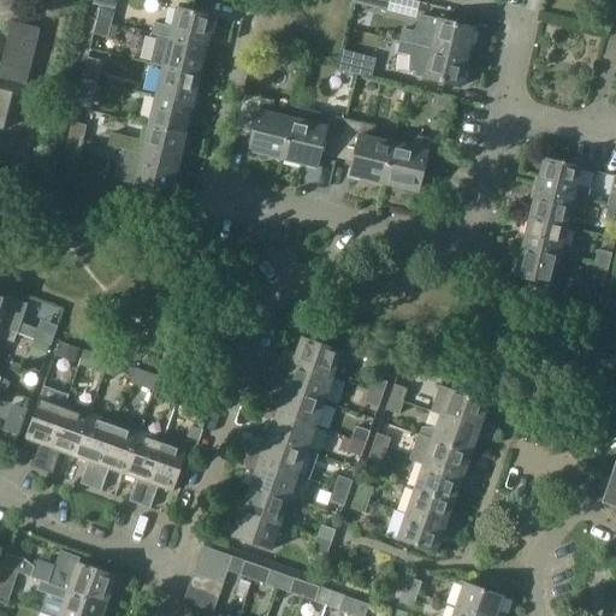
[(389,15),(391,0),(355,0),(354,6),(389,15)]
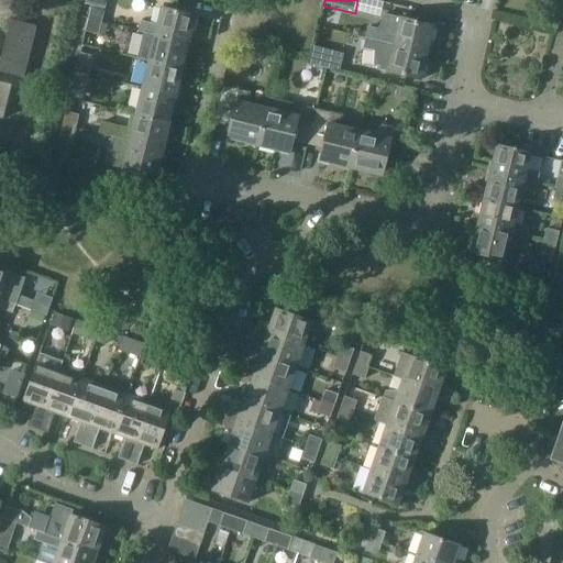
[(101,22),(105,9),(91,6),(89,19),(101,22)]
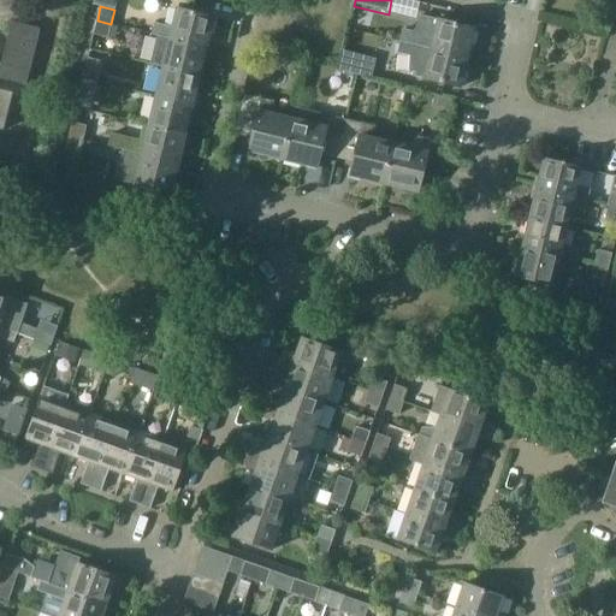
[(208,48),(215,19),(178,10),(173,28),(154,23),(152,35),(171,40),(171,39),(208,48)]
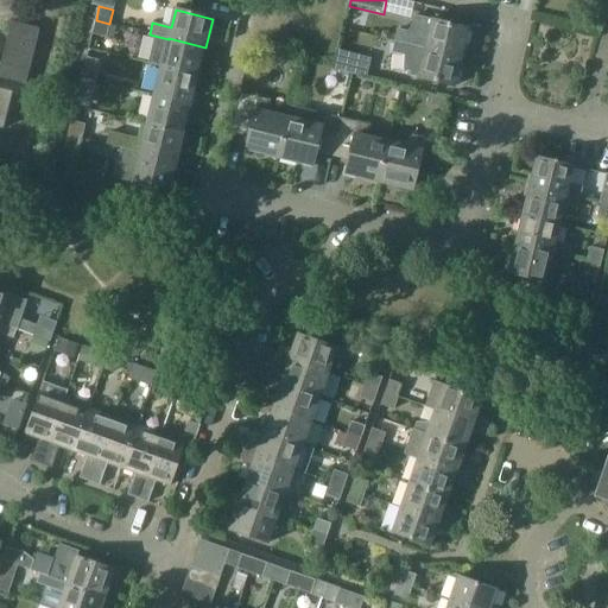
[(399,31),(397,43),(406,45),(463,58),(470,30),(435,20),(416,16),(411,33),(409,33),(399,31)]
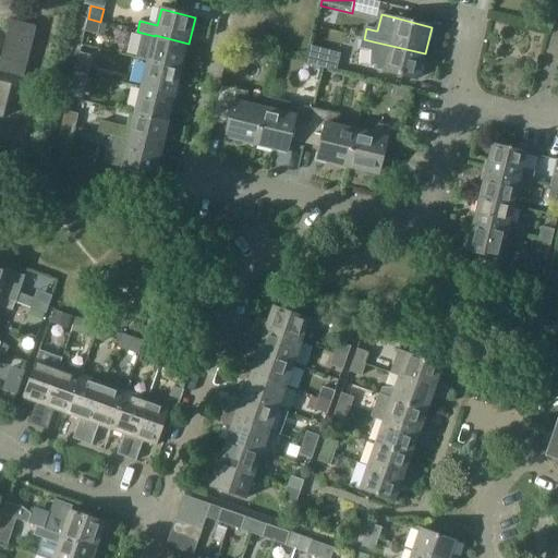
[(97,34),(100,22),(88,19),(85,31),(97,34)]
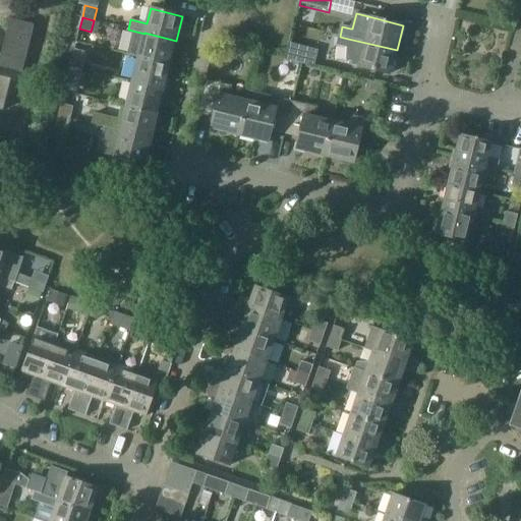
[(0,111),(3,112),(11,80),(0,77),(0,68),(22,74),(35,25),(10,19),(1,55),(0,55),(0,111)]
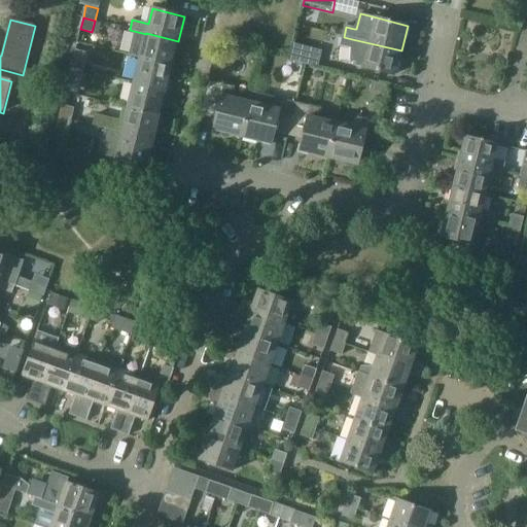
[(172,66),(178,41),(146,33),(146,34),(140,59),(172,66)]
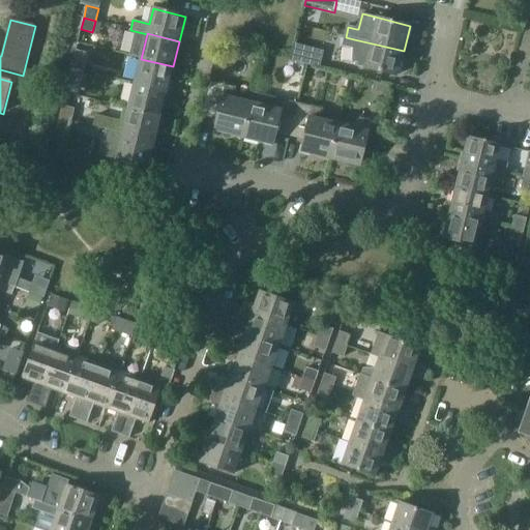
[(346,37),(344,48),(350,49),(349,62),(348,62),(348,63),(358,64),(358,66),(365,67),(364,68),(365,68),(396,77),(404,51),(354,39),(346,37)]
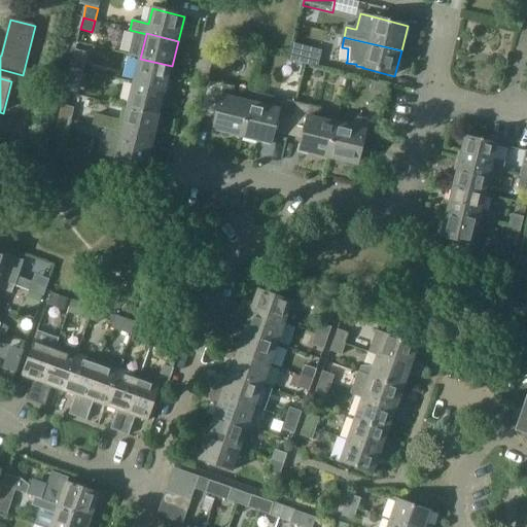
[(319,69),(323,53),(293,45),(289,61),(319,69)]
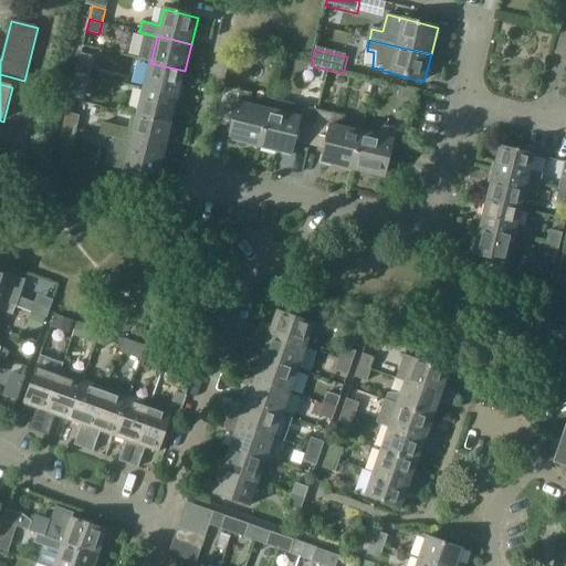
[(88,76),(94,56),(81,53),(76,73),(88,76)]
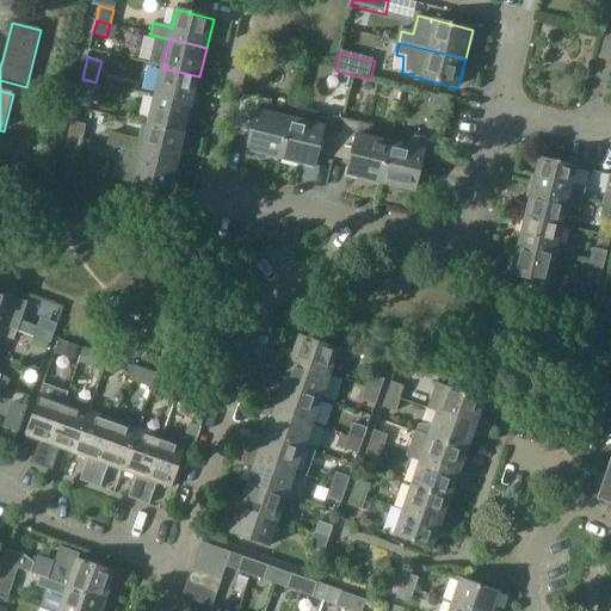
[(192,106),(199,76),(162,68),(155,97),(192,106)]
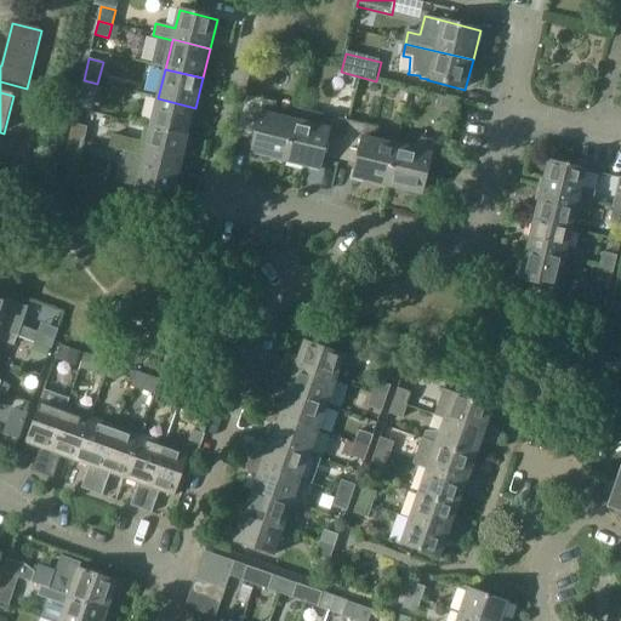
[(95,97),(97,84),(84,80),(80,93),(95,97)]
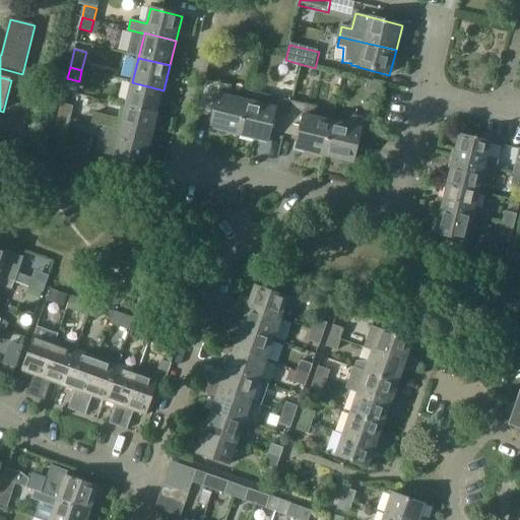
[(157,115),(164,90),(132,82),(126,107),(157,115)]
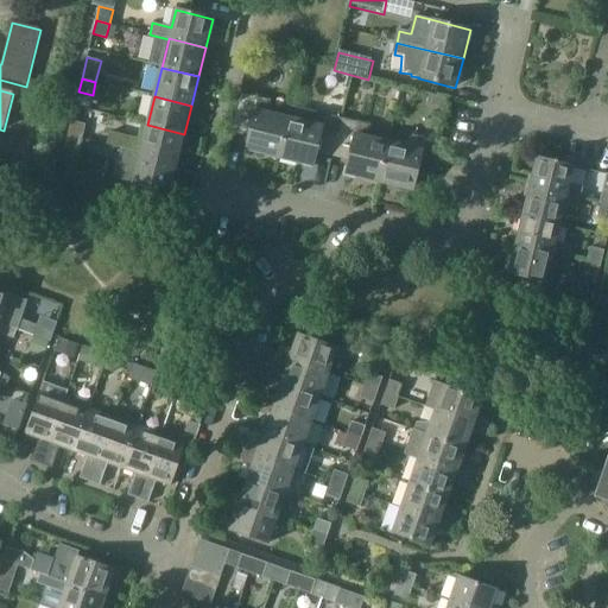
[(280,160),(290,120),(272,115),(272,103),(244,96),(234,135),(249,139),(247,152),(280,160)]
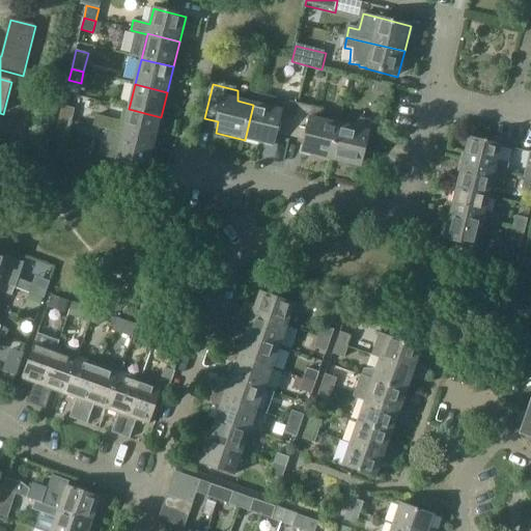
[(291,139),(300,105),(275,99),(270,108),(253,105),(245,140),(275,147),(277,136),(291,139)]
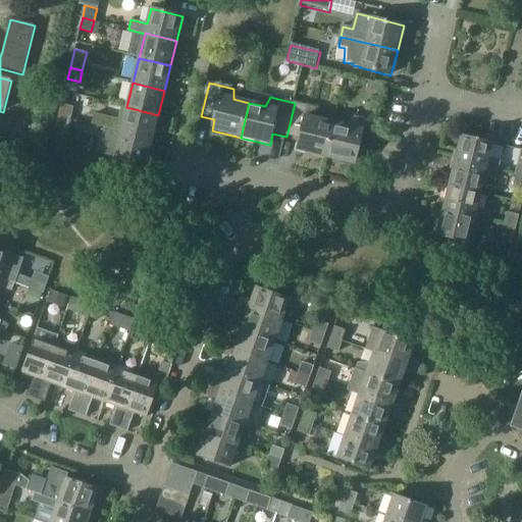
[(327,158),(335,123),(320,119),(320,110),(295,103),(286,137),(300,140),(297,151),(327,158)]
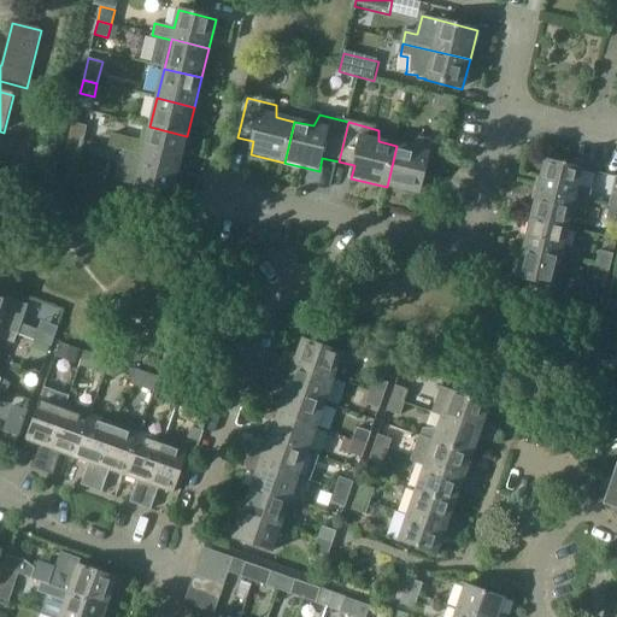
[(83,140),(86,127),(72,123),(69,136),(83,140)]
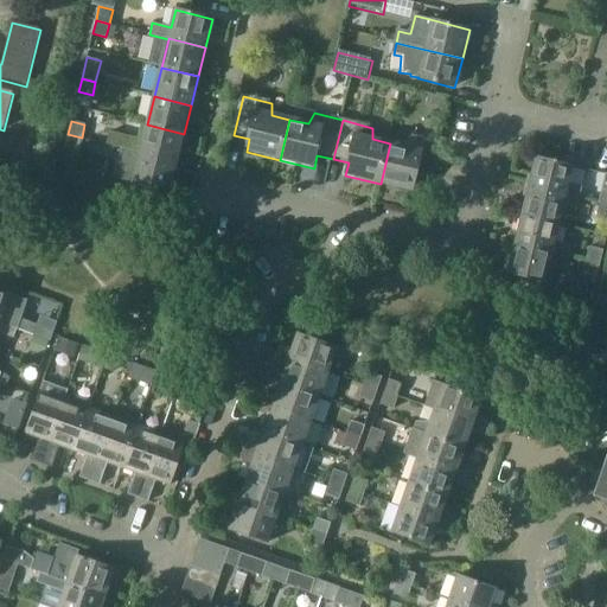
[(177,164),(184,134),(147,125),(142,123),(138,140),(112,134),(109,147),(122,149),(177,164)]
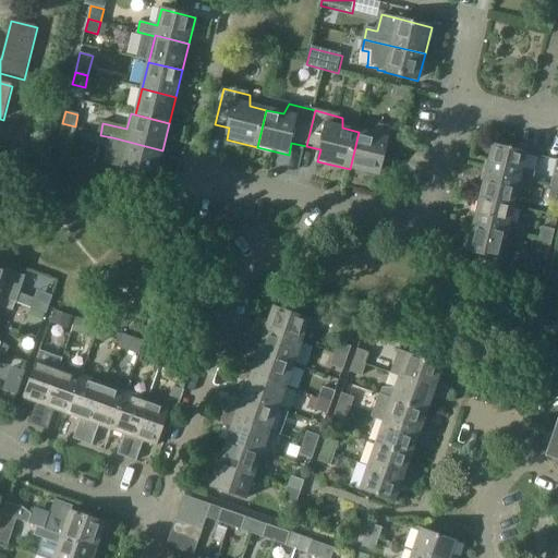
[(72,140),(75,126),(62,123),(59,136),(72,140)]
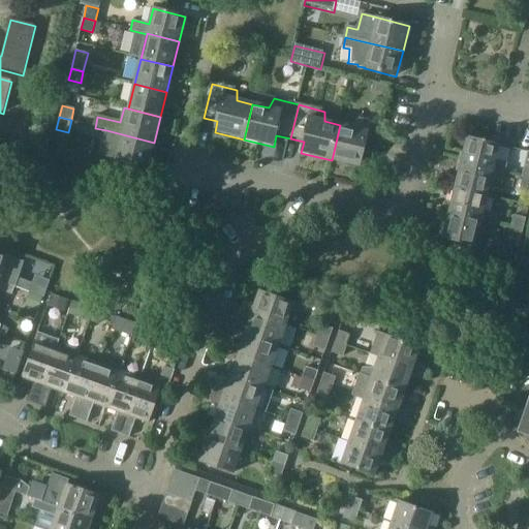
[(376,159),(384,126),(362,120),(356,129),(340,125),(332,160),(362,167),(364,156),(376,159)]
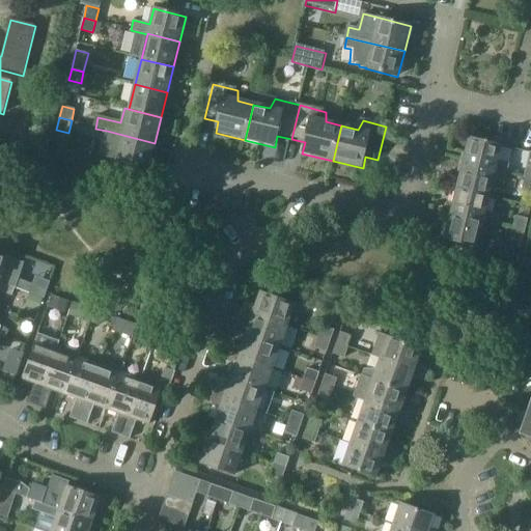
[(148,168),(155,143),(107,131),(101,157),(148,168)]
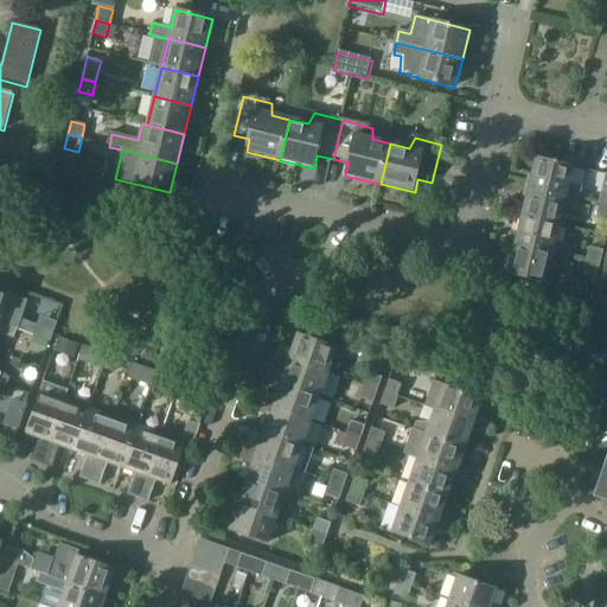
[(579,198),(582,186),(568,184),(573,165),(536,157),(529,187),(579,198)]
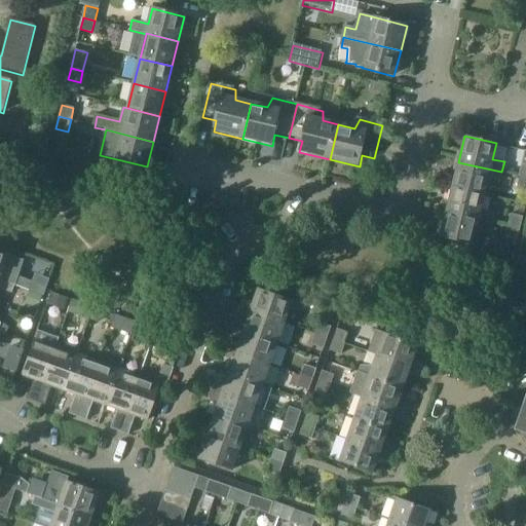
[(499,181),(501,172),(458,162),(453,186),(484,193),(488,178),(499,181)]
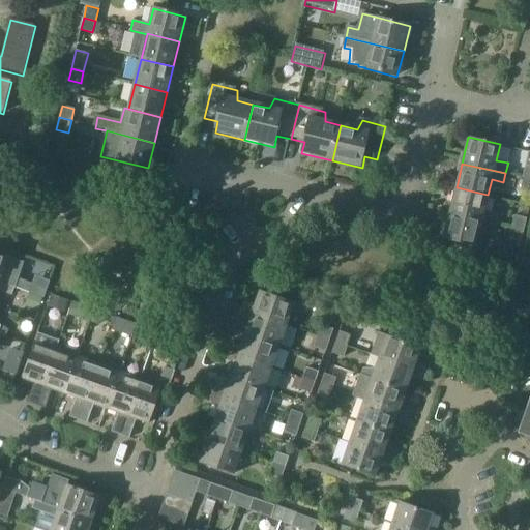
[(529,192),(529,178),(523,177),(520,189),(529,192)]
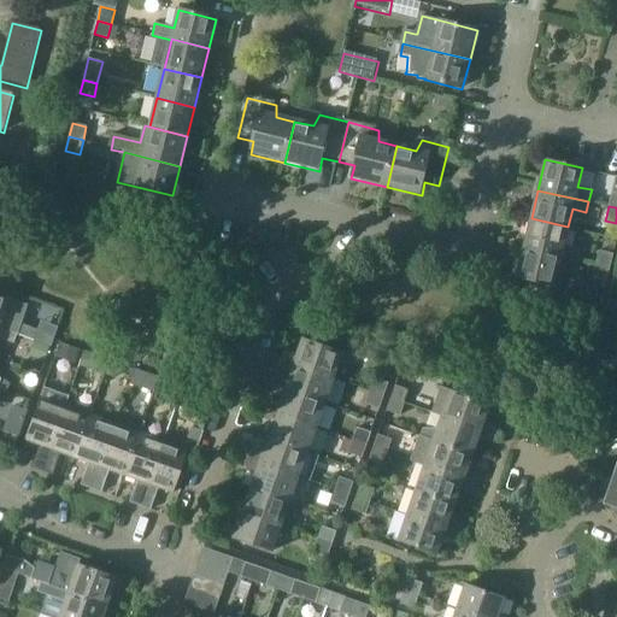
[(577,260),(580,248),(564,245),(568,227),(532,218),(524,248),(577,260)]
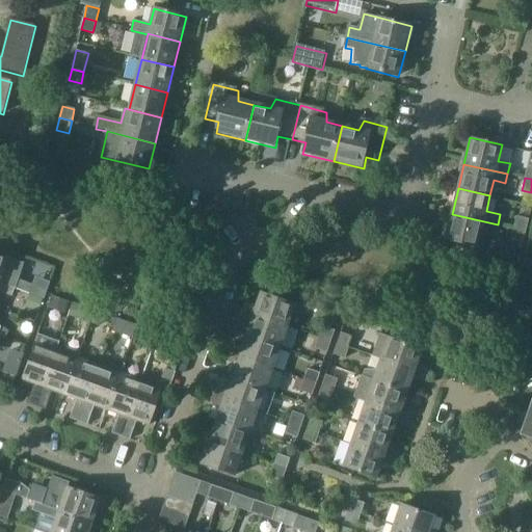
[(496,234),(498,224),(452,214),(446,239),(478,246),(482,231),(496,234)]
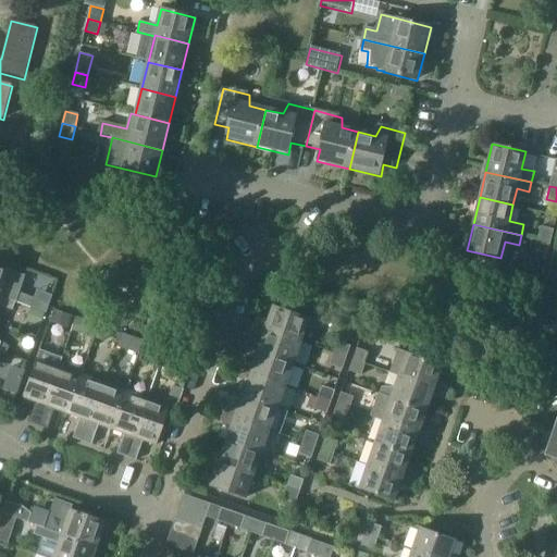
[(549,242),(553,230),(540,226),(537,239),(549,242)]
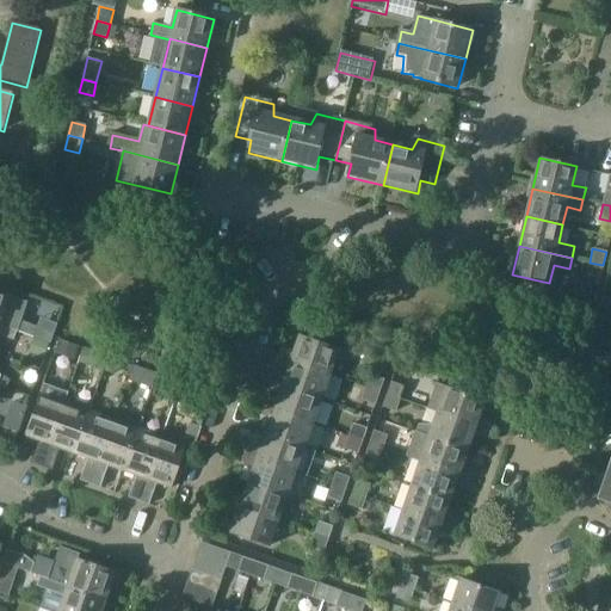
[(600,279),(603,265),(590,263),(586,276),(600,279)]
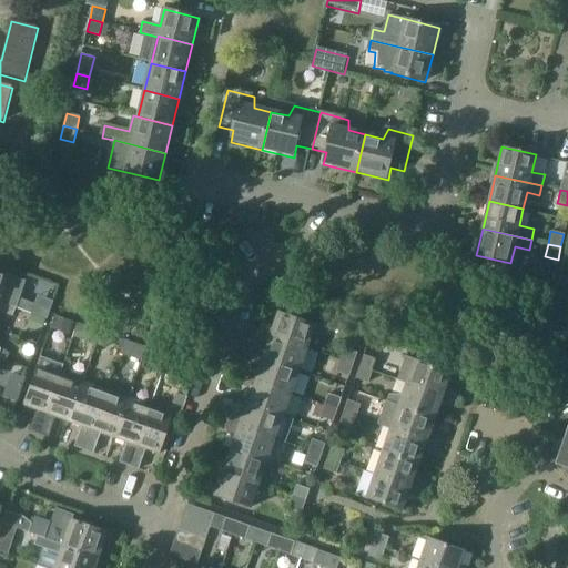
[(172,267),(174,257),(164,254),(162,265),(172,267)]
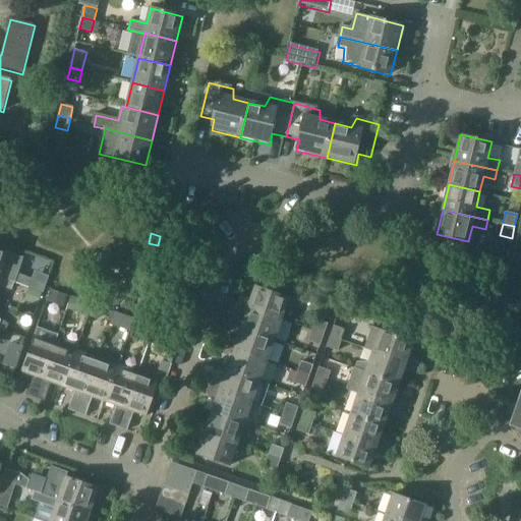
[(0,277),(13,282),(16,274),(2,269),(7,253),(0,250),(0,277)]
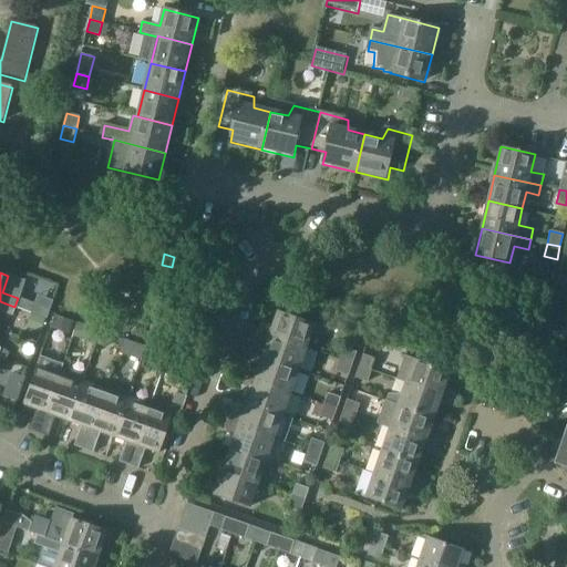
[(0,311),(12,317),(14,307),(0,301),(0,311)]
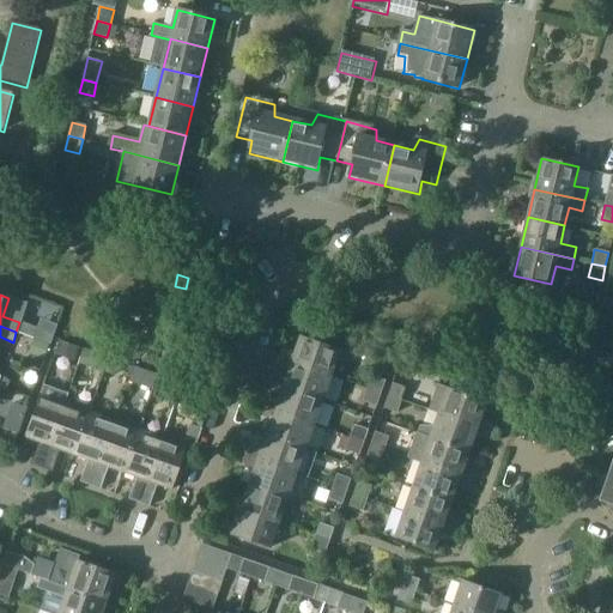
[(329,377),(338,352),(299,338),(295,353),(281,352),(278,359),(329,377)]
